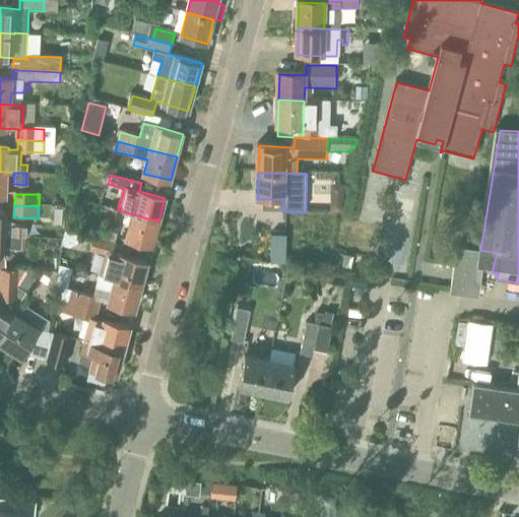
[(120,228),(121,223),(130,225),(126,239),(152,246),(158,221),(118,210),(111,209),(103,207),(99,222),(120,228)]
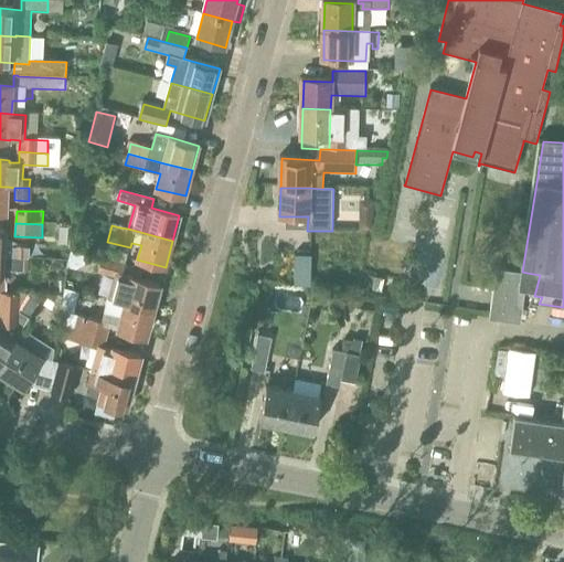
[(14,258),(29,258),(30,247),(14,247),(14,258)]
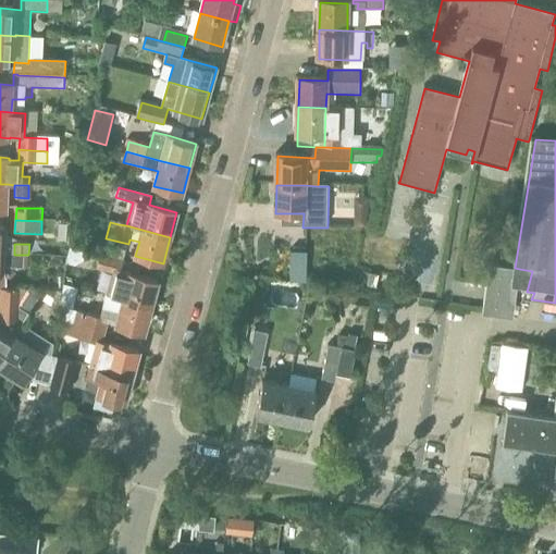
[(0,280),(3,281),(3,268),(13,268),(13,266),(14,255),(4,254),(0,254),(0,280)]
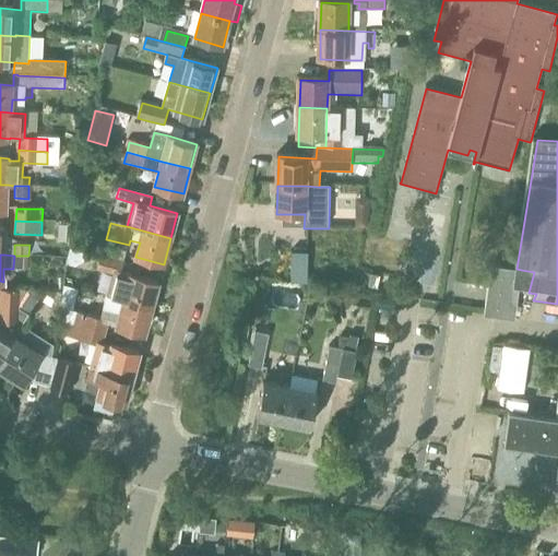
[(13,269),(27,269),(28,256),(14,256),(13,267),(13,269)]
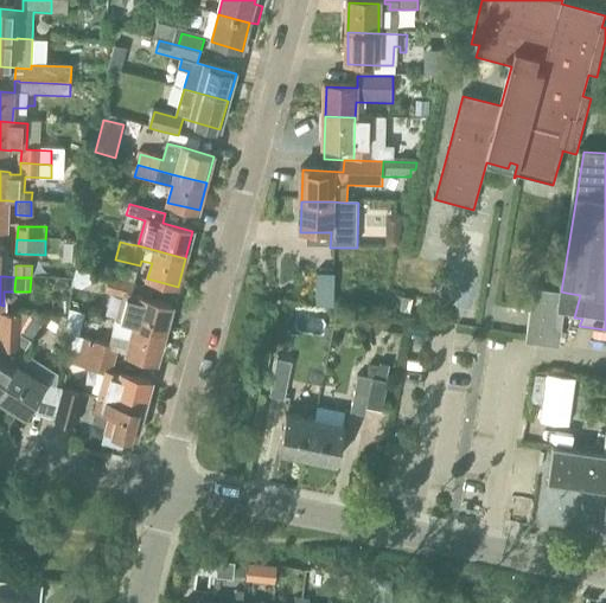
[(110,280),(106,293),(123,297),(132,300),(132,296),(135,286),(110,280)]
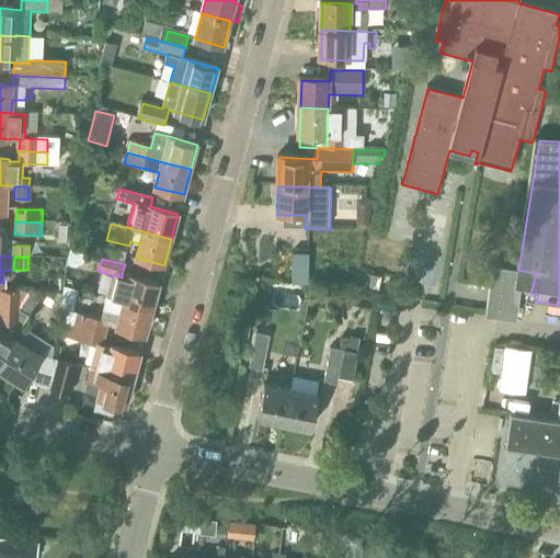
[(518,270),(495,266),(488,316),(513,319),(515,320),(523,271),(518,270)]
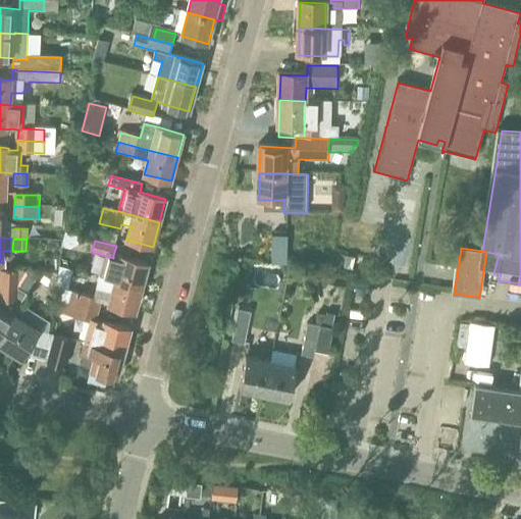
[(142,288),(148,265),(113,255),(113,258),(106,256),(101,276),(142,288)]
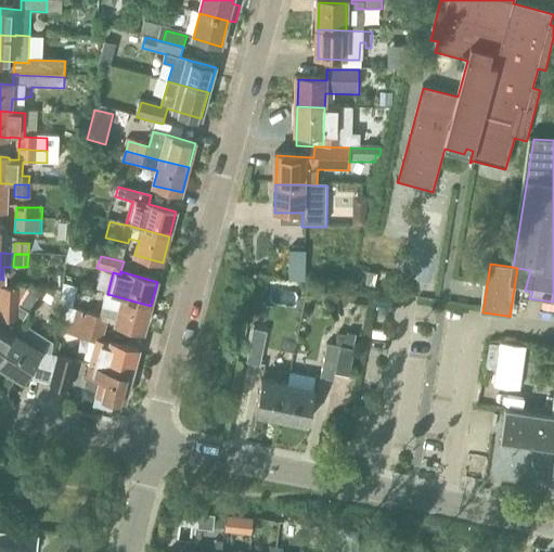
[(375,289),(378,276),(369,274),(366,287),(375,289)]
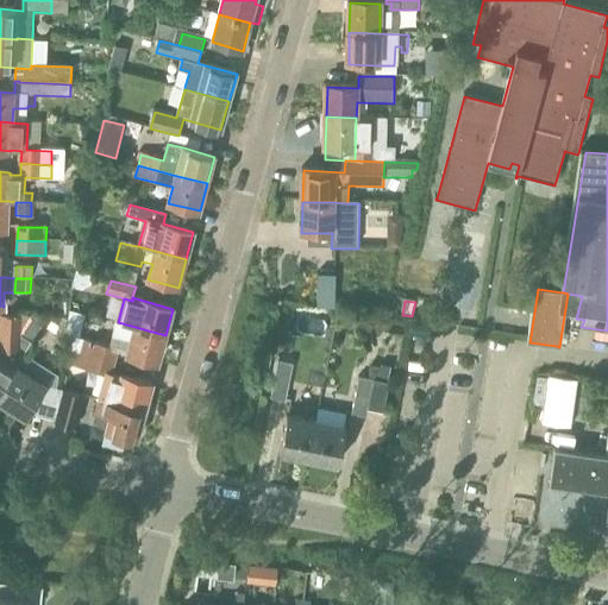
[(70,312),(64,351),(73,352),(75,340),(79,340),(85,315),(70,312)]
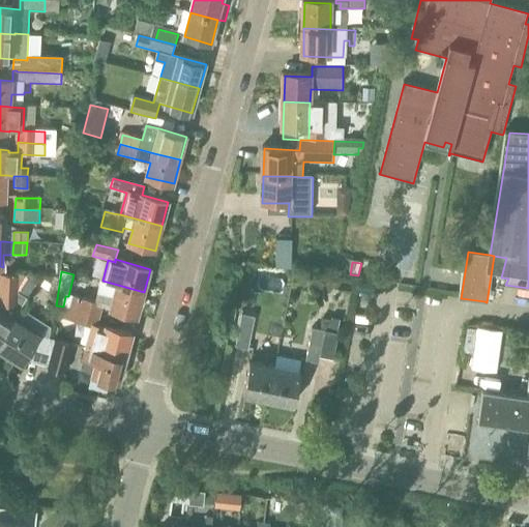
[(0,342),(27,299),(18,294),(28,276),(2,275),(1,302),(5,305),(0,311),(0,342)]
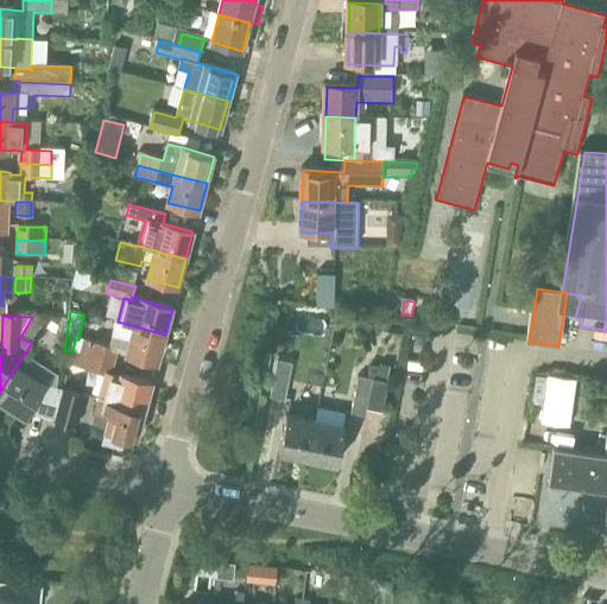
[(51,322),(46,329),(64,339),(68,320),(62,317),(58,326),(51,322)]
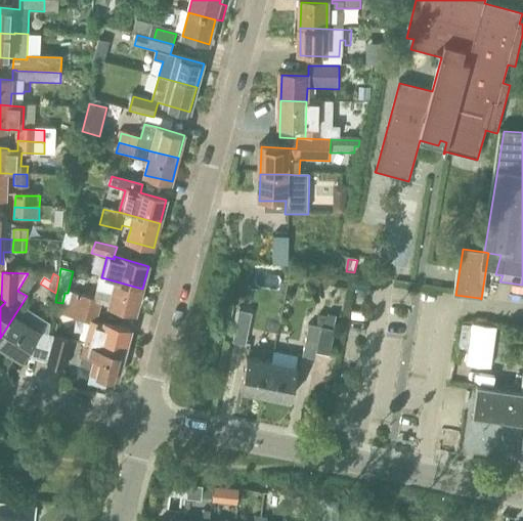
[(142,289),(101,277),(98,290),(113,294),(110,305),(136,313),(142,289)]
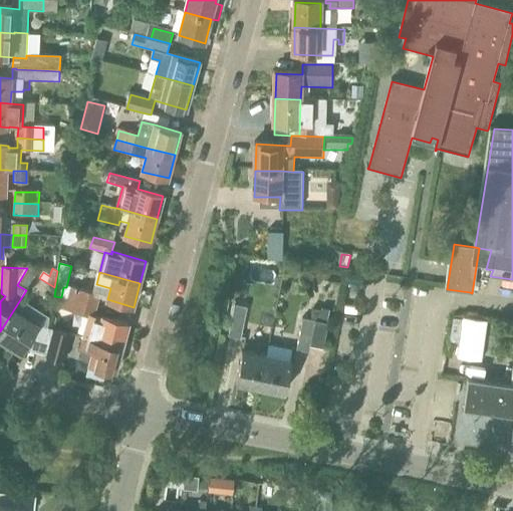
[(66,287),(63,287),(61,297),(96,307),(99,296),(66,287)]
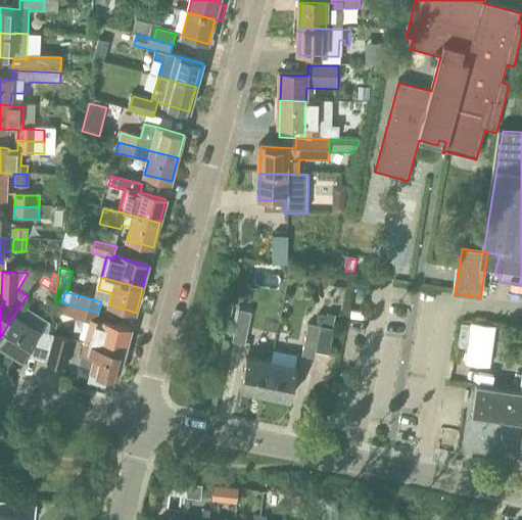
[(36,336),(38,332),(22,323),(30,311),(36,300),(27,295),(0,337),(0,344),(21,359),(26,351),(36,336)]
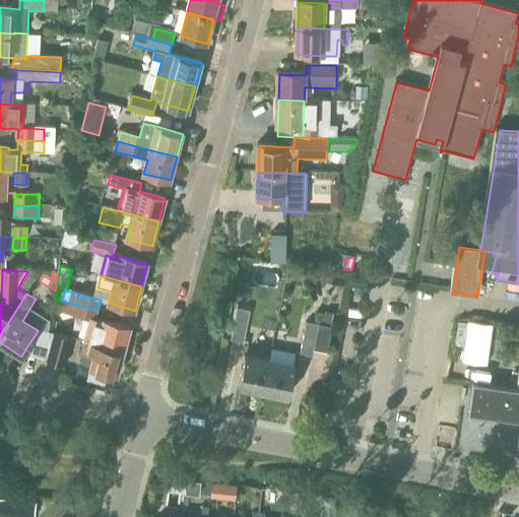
[(54,299),(53,311),(91,321),(86,342),(124,351),(130,328),(104,321),(104,323),(95,320),(98,311),(62,301),(55,300),(54,299)]
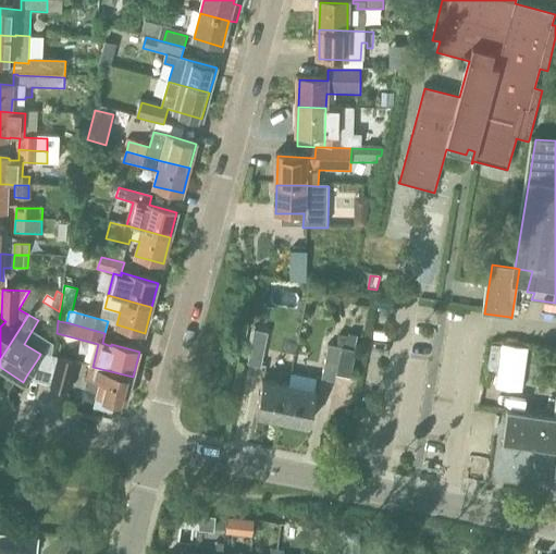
[(40,354),(38,358),(51,361),(52,356),(54,346),(32,331),(24,344),(40,354)]
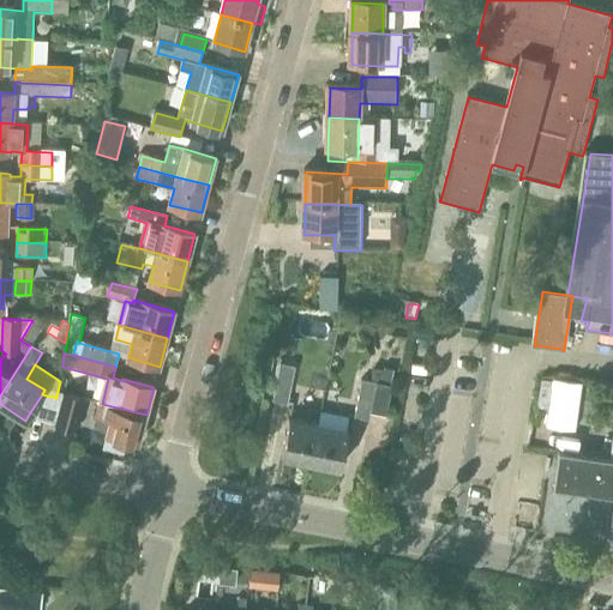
[(283,366),(275,402),(289,405),(298,368),(283,366)]
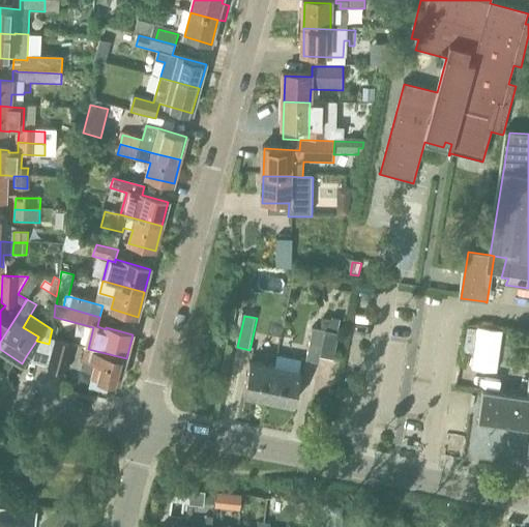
[(330,322),(328,332),(338,334),(341,320),(331,319),(330,322)]
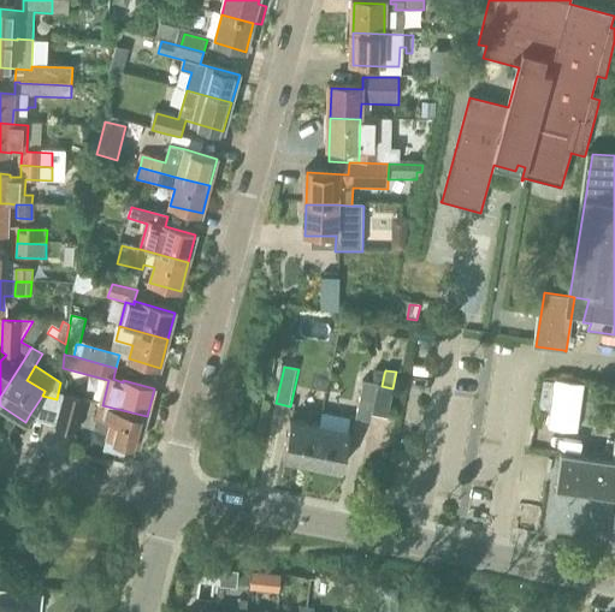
[(365,382),(358,420),(372,423),(373,416),(388,419),(389,411),(394,388),(392,388),(382,386),(384,374),(376,373),(373,384),(365,382)]
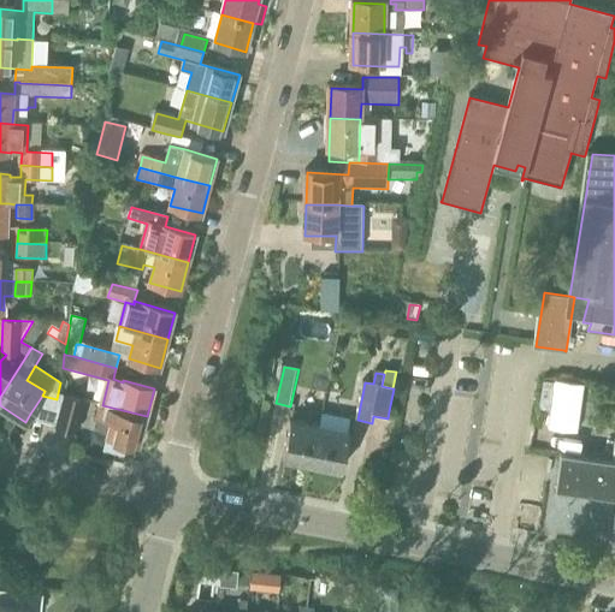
[(64,394),(58,393),(57,399),(42,396),(30,414),(36,417),(36,420),(55,425),(64,394)]
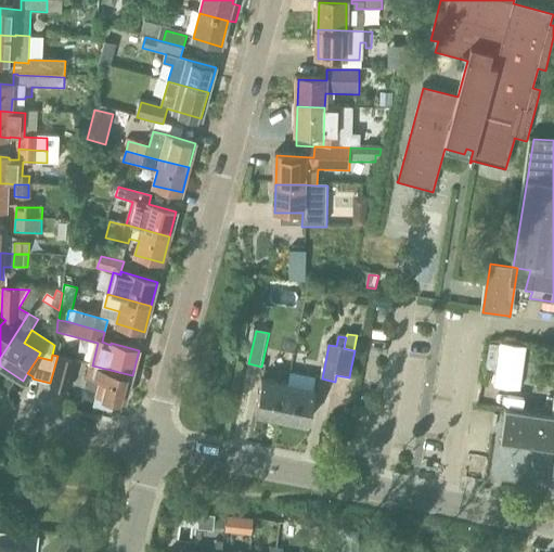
[(49,386),(71,392),(78,361),(58,356),(50,383),(49,386)]
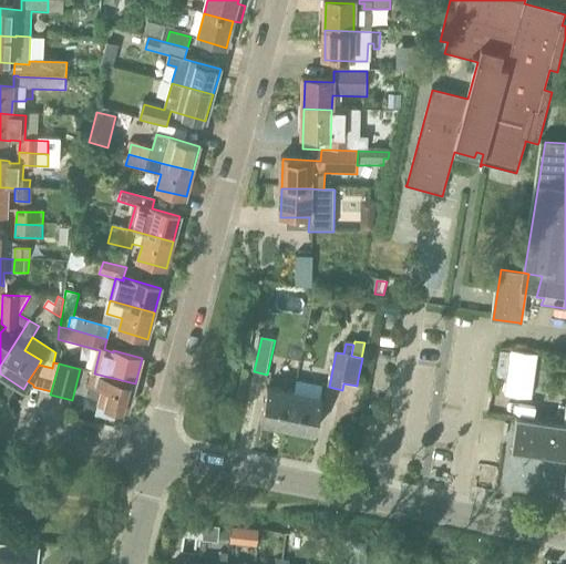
[(100,402),(127,410),(129,408),(131,408),(133,407),(135,398),(134,396),(132,395),(135,383),(94,373),(90,386),(103,390),(100,402)]
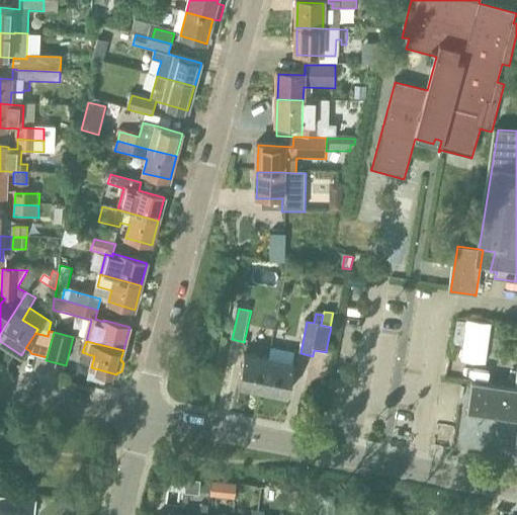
[(269,359),(245,354),(238,387),(263,392),(269,359)]
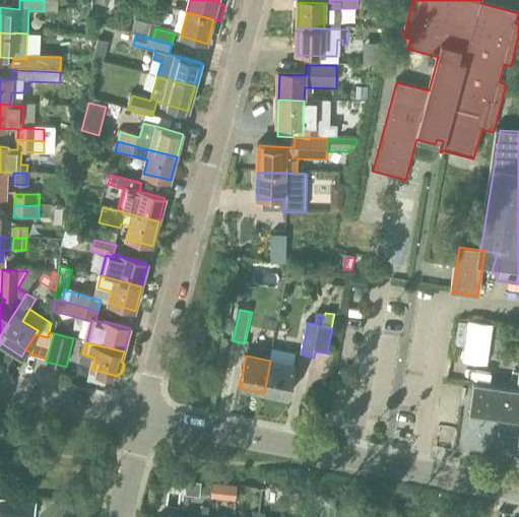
[(264,393),(289,398),(296,366),(270,361),(264,393)]
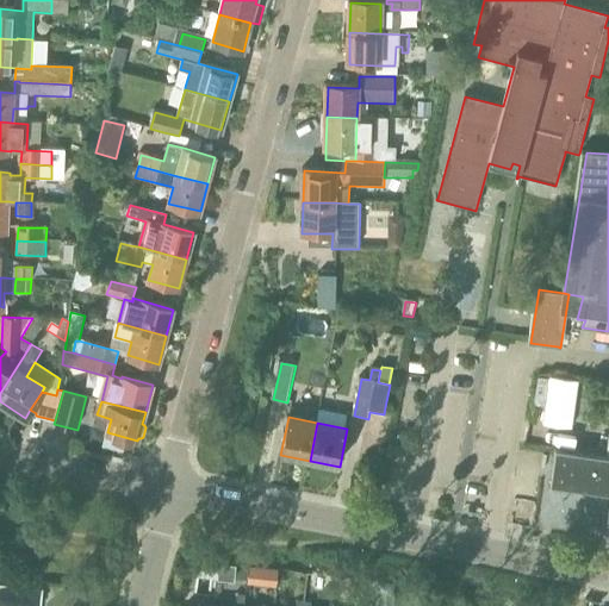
[(608,457),(607,457),(557,450),(552,485),(608,493),(608,526),(608,457)]
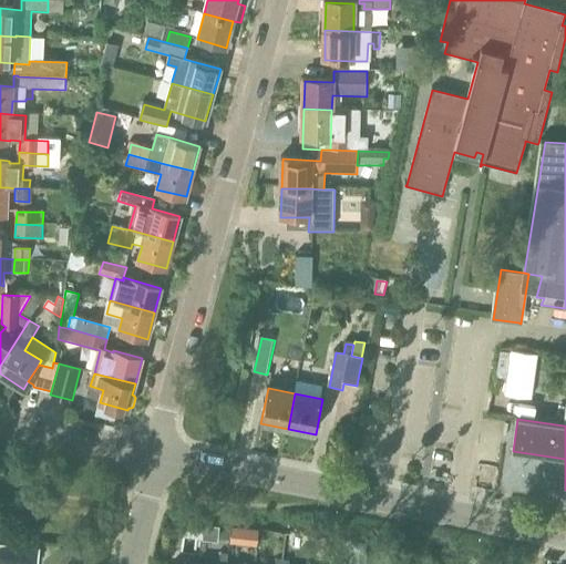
[(232,530),(230,546),(257,549),(258,533),(238,531),(232,530)]
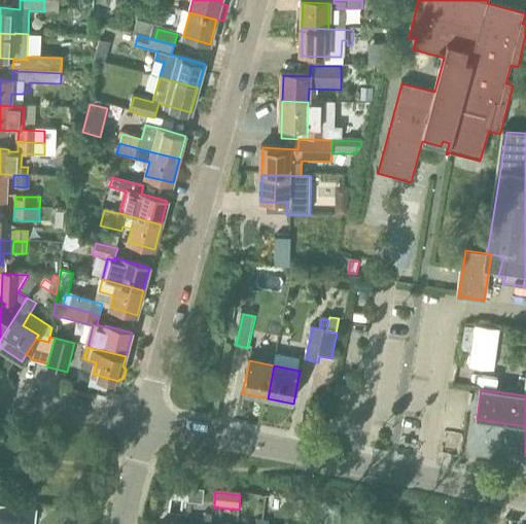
[(35,523),(36,515),(37,511),(0,507),(0,523),(35,523)]
